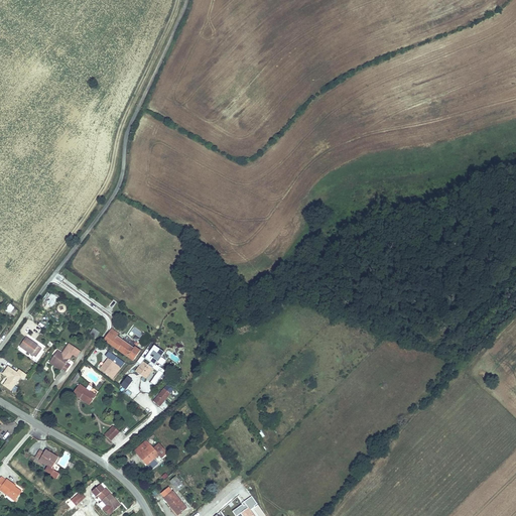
[(50,304),(55,297),(44,290),(39,297),(50,304)]
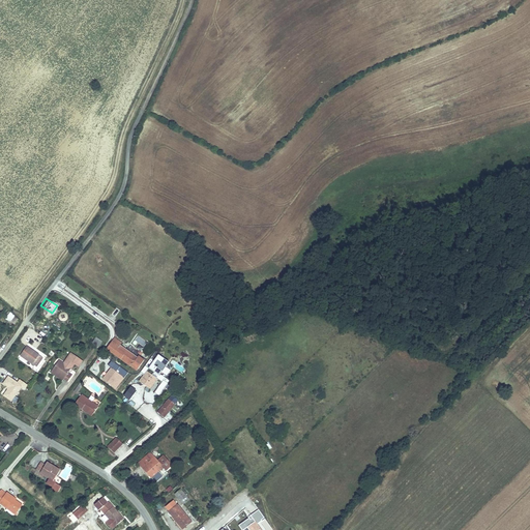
[(16,318),(8,311),(2,318),(6,322),(8,320),(11,323),(16,318)]
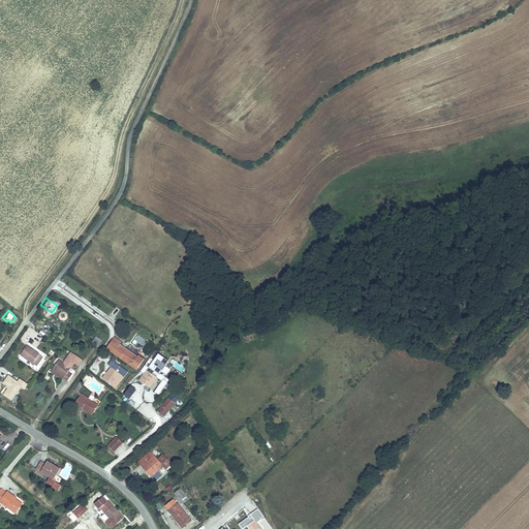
[(93,334),(90,339),(95,343),(98,338),(93,334)]
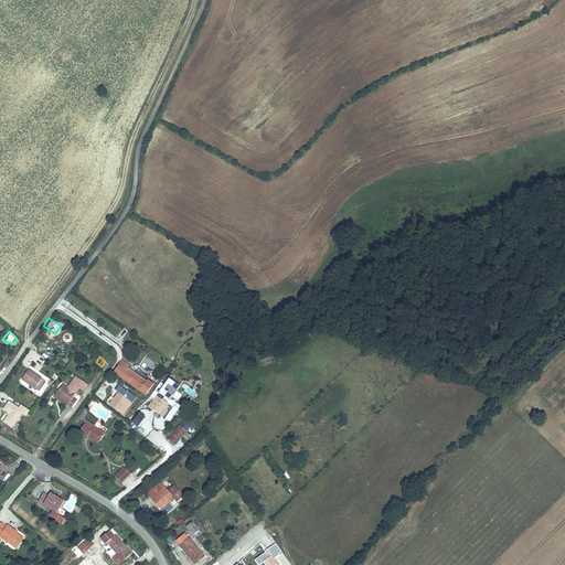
[(24,368),(19,377),(35,388),(41,379),(24,368)]
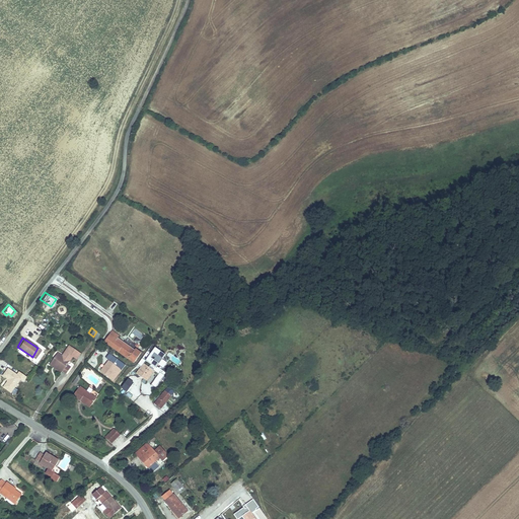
[(104,349),(112,339),(109,338),(106,342),(102,348),(104,349)]
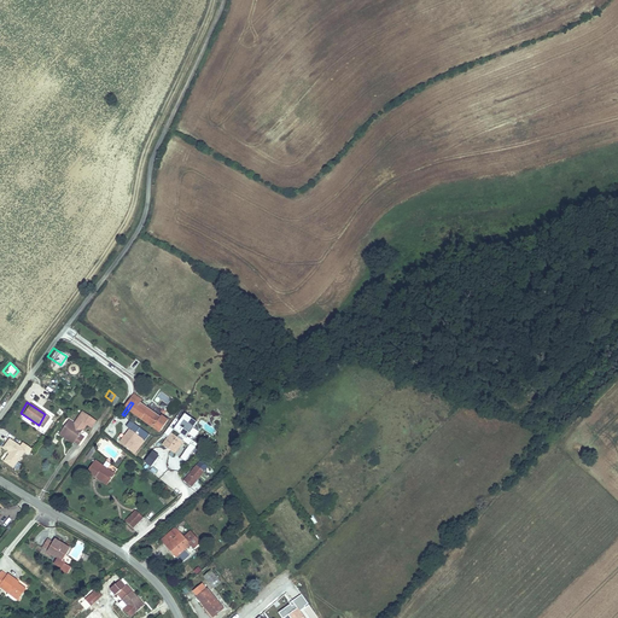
[(127,407),(121,403),(116,409),(122,414),(127,407)]
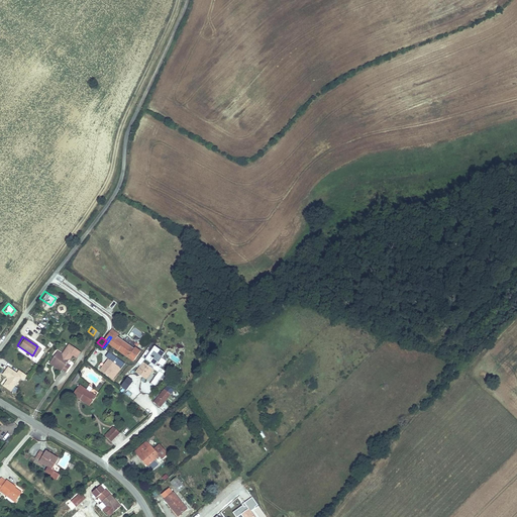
[(127,349),(111,337),(104,347),(120,359),(127,349)]
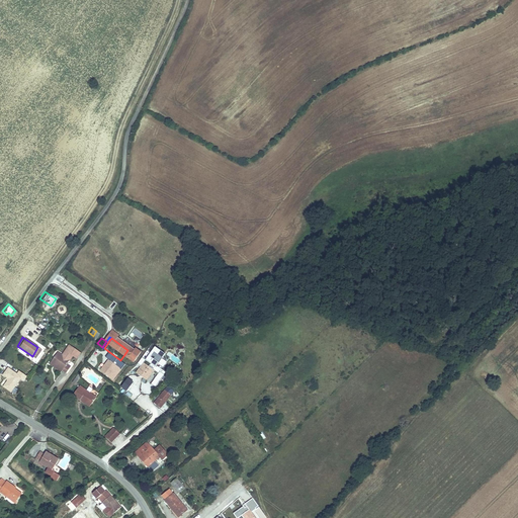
[(69,345),(66,344),(59,353),(62,355),(69,345)]
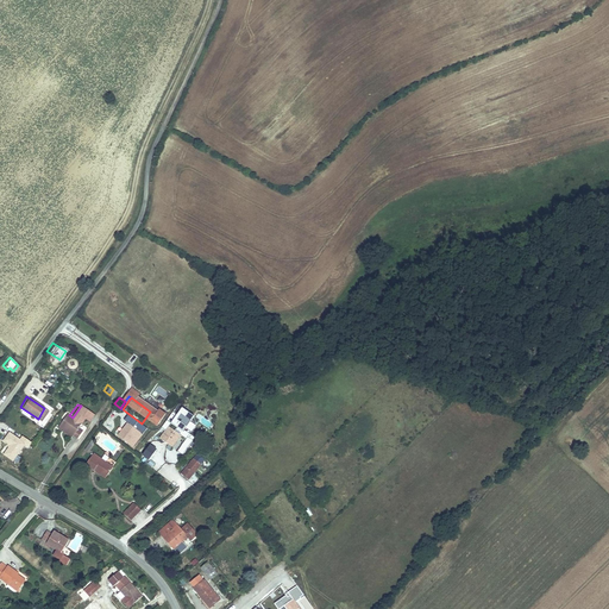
[(90,413),(81,406),(73,418),(69,415),(64,412),(56,422),(70,433),(75,435),(80,428),(75,425),(82,416),(86,419),(90,413)]
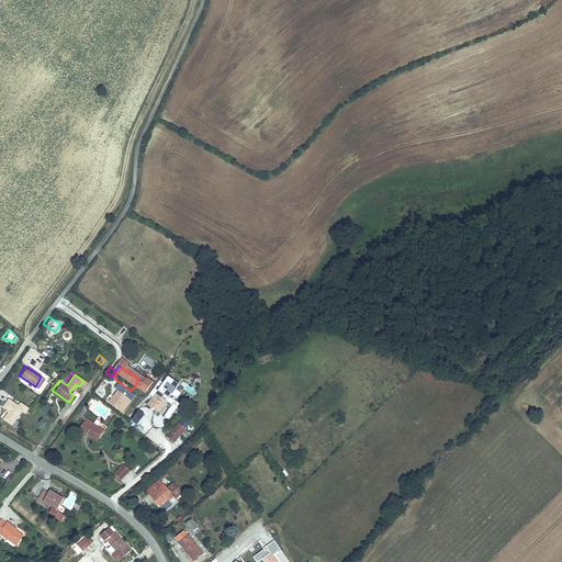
[(154,392),(173,402),(175,401),(170,398),(178,383),(163,374),(154,392)]
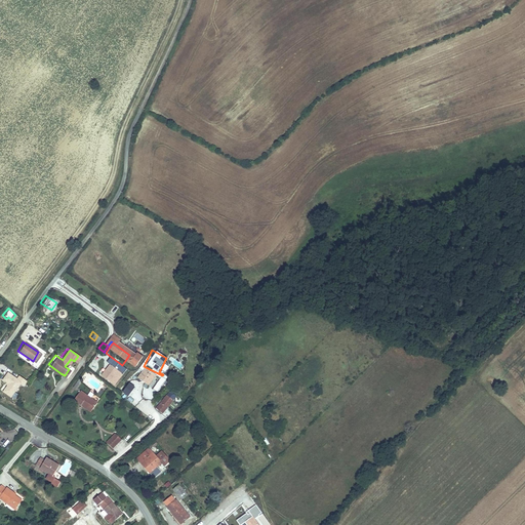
[(129,355),(122,365),(130,370),(137,360),(129,355)]
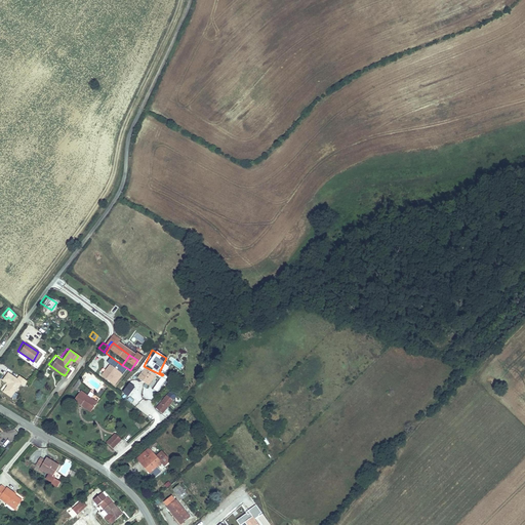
[(175,360),(172,364),(182,370),(185,366),(175,360)]
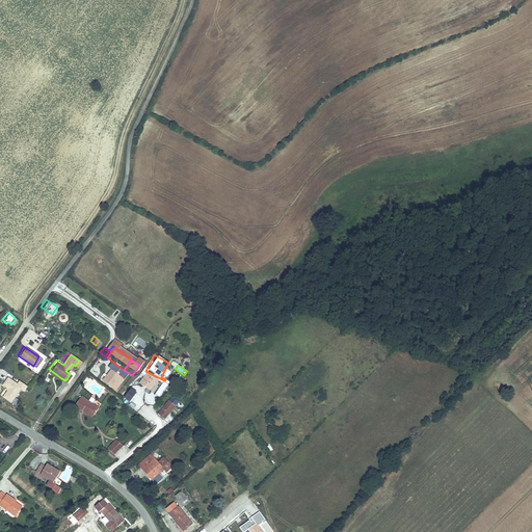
[(61,378),(49,369),(47,372),(59,380),(61,378)]
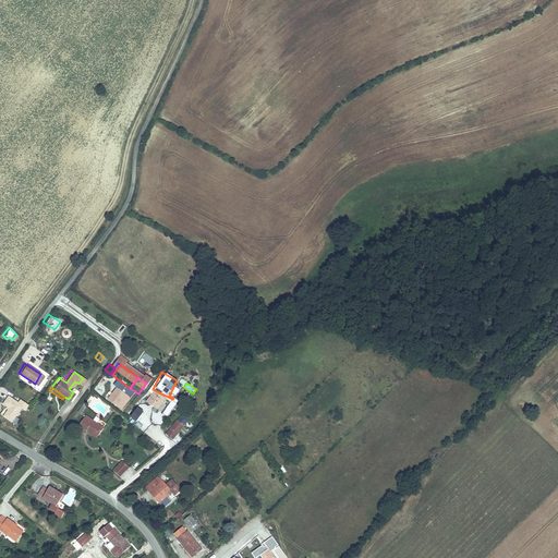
[(170,392),(176,396),(180,390),(174,387),(170,392)]
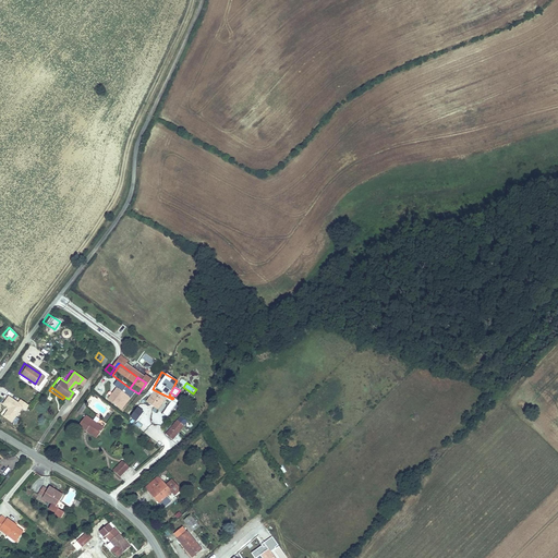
[(145,403),(158,411),(166,399),(153,391),(145,403)]
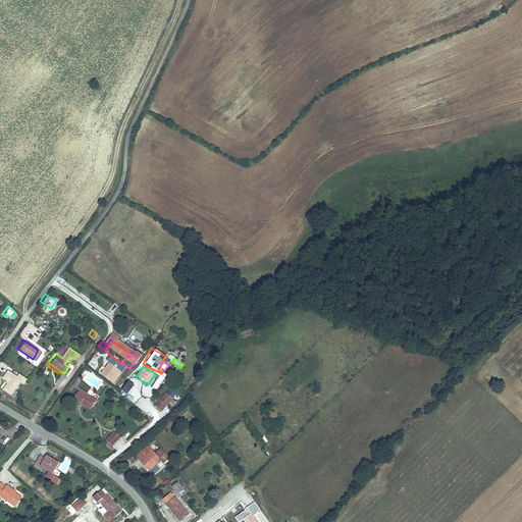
[(157,390),(164,378),(160,375),(152,387),(157,390)]
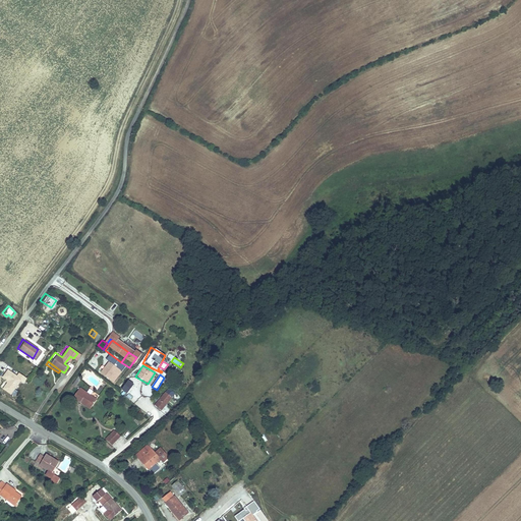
[(121,390),(127,395),(135,385),(128,380),(121,390)]
